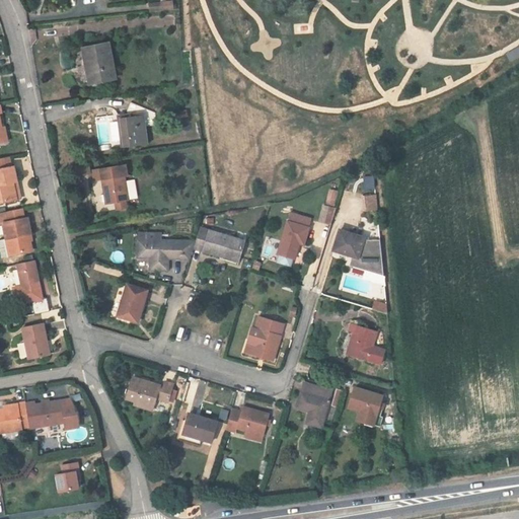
[(174,9),(173,1),(148,4),(149,12),(174,9)]
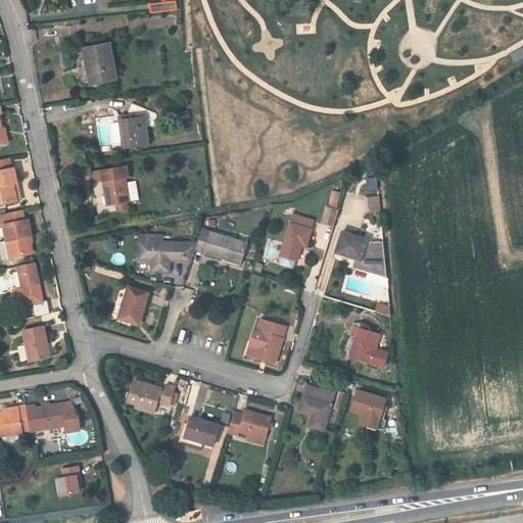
[(109,44),(84,49),(88,66),(91,65),(95,84),(116,80),(109,44)]
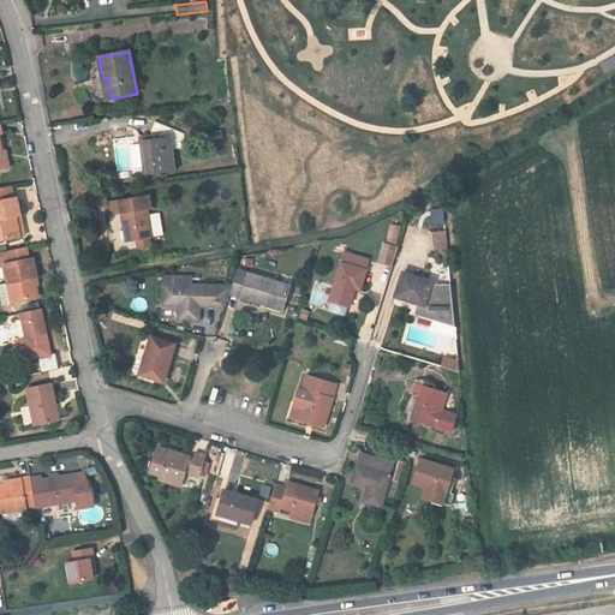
[(185,141),(184,133),(155,121),(151,131),(151,139),(141,141),(144,175),(175,172),(172,150),(183,149),(181,141),(185,141)]
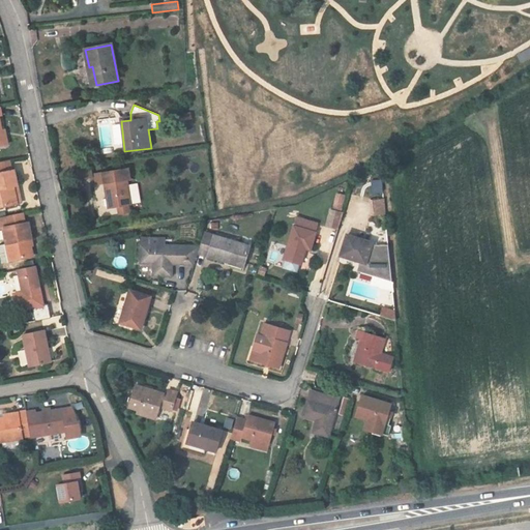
[(18,185),(15,170),(11,171),(9,160),(0,163),(0,207),(18,204),(13,186),(18,185)]
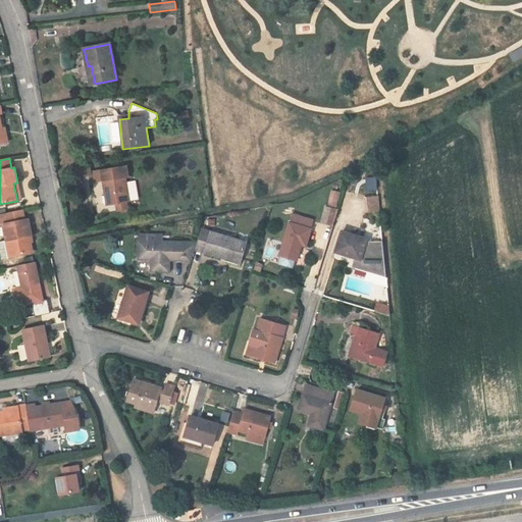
[(73,166),(74,175),(90,173),(88,164),(73,166)]
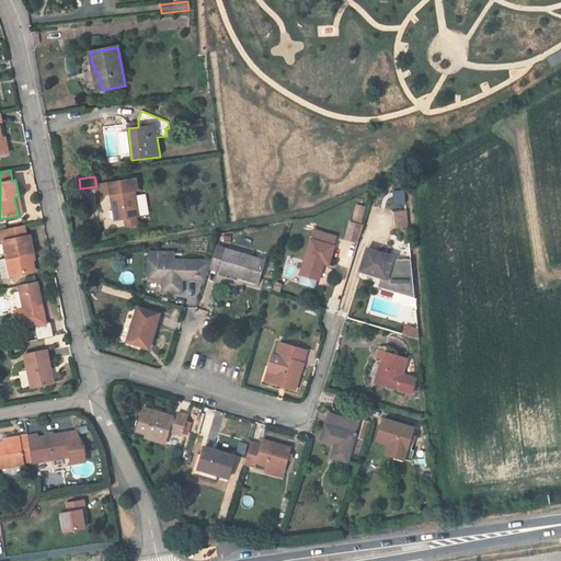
[(102,196),(111,194),(113,210),(115,218),(115,221),(126,219),(127,226),(136,225),(135,218),(139,217),(135,191),(135,190),(138,190),(136,178),(100,183),(100,186),(102,196)]
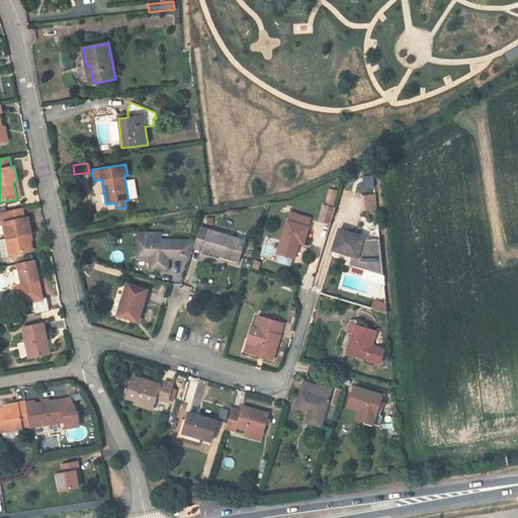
[(318,221),(328,224),(337,190),(327,187),(318,221)]
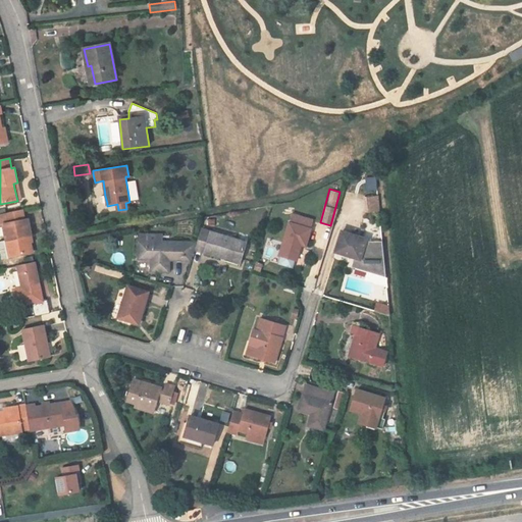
[(366,211),(378,210),(377,195),(366,195),(366,211)]
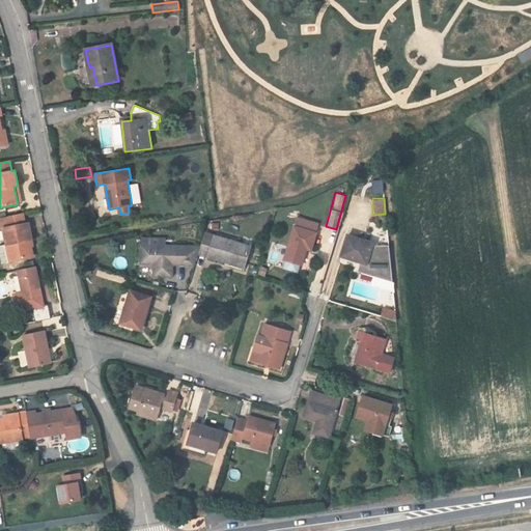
[(32,240),(29,223),(26,224),(24,214),(7,217),(0,218),(0,225),(1,229),(3,229),(6,245),(0,246),(0,252),(2,262),(9,261),(33,256),(30,241),(32,240)]
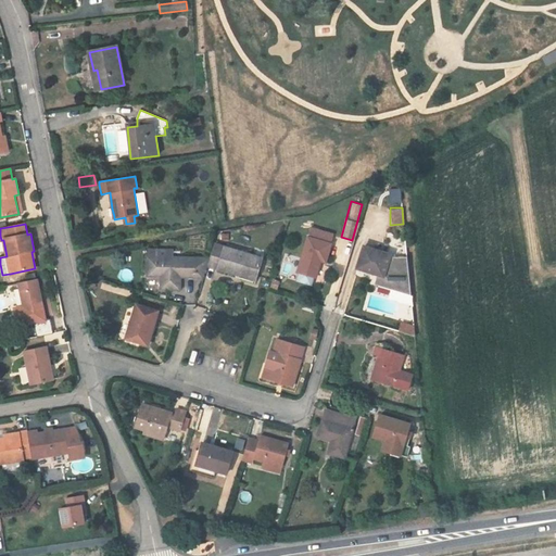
[(333,235),(311,228),(298,272),(316,277),(320,261),(326,262),(333,235)]
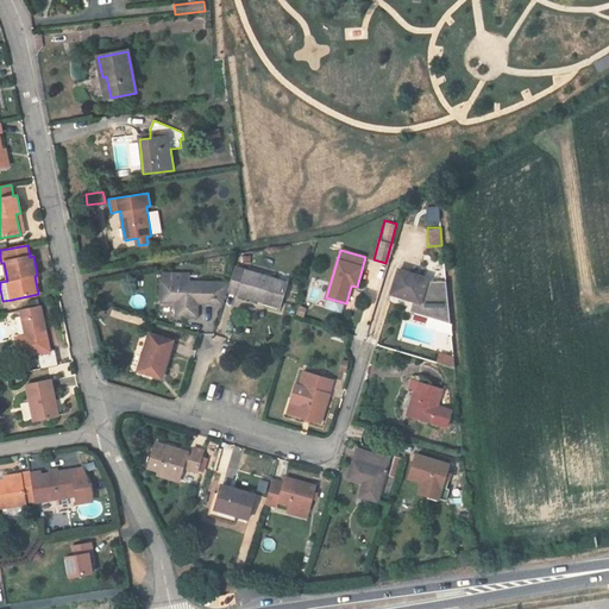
[(280,302),(286,283),(236,268),(228,292),(258,301),(261,296),(280,302)]
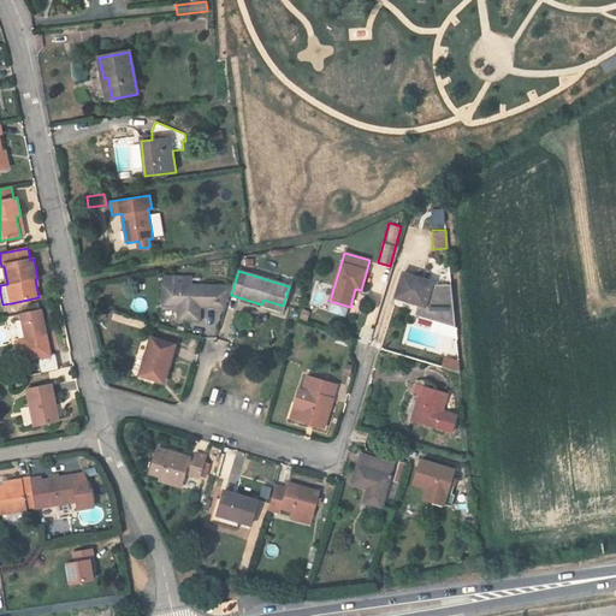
[(416,308),(414,315),(455,327),(451,285),(431,284),(432,283),(403,273),(396,297),(418,304),(416,308)]
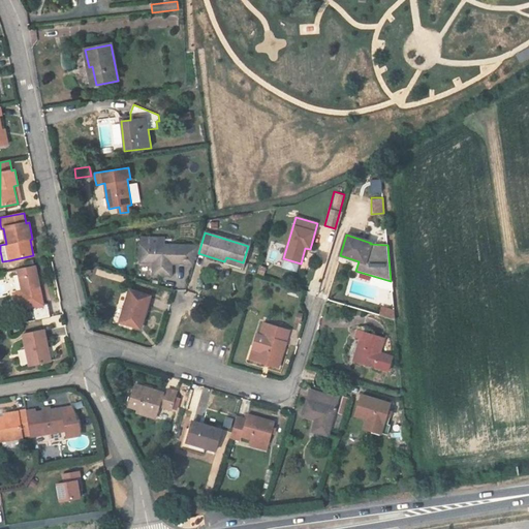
[(172,263),(193,263),(198,246),(161,245),(141,244),(141,261),(153,262),(153,274),(170,275),(172,263)]
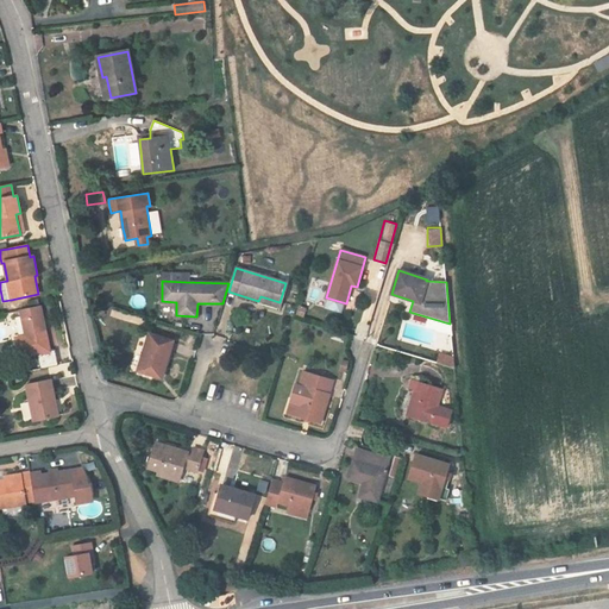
[(391,294),(390,297),(412,305),(413,301),(391,294)]
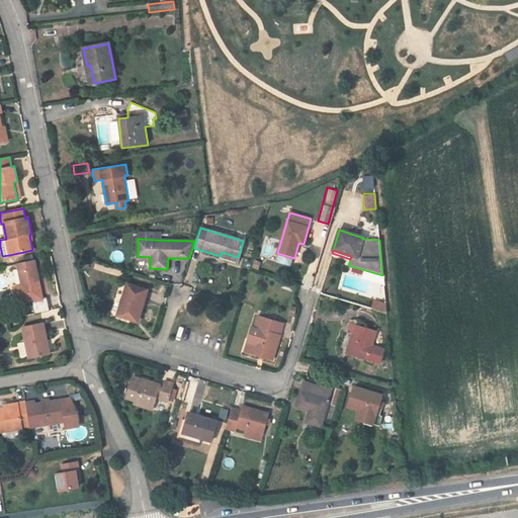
[(237,260),(238,257),(222,252),(220,256),(237,260)]
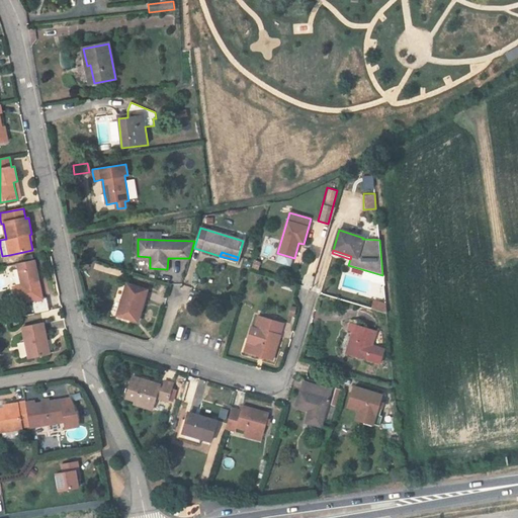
[(273,261),(289,264),(290,257),(275,254),(273,261)]
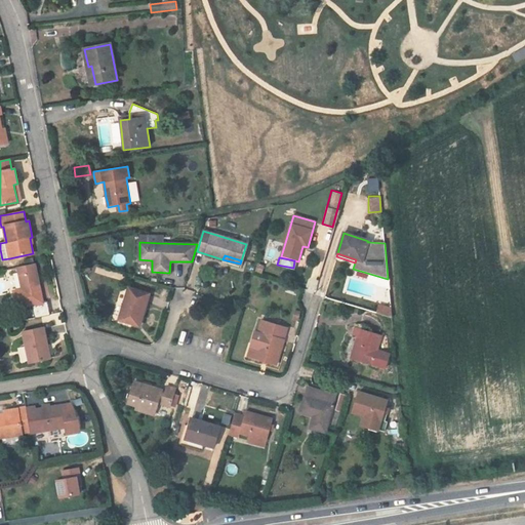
[(43,303),(35,264),(18,267),(23,289),(14,291),(17,309),(43,303)]
